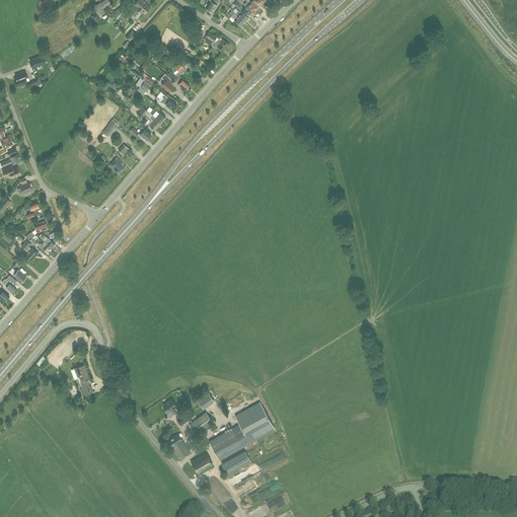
[(49,4),(50,0),(37,0),(35,5),(35,7),(39,8),(40,7),(43,8),(45,3),(49,4)]
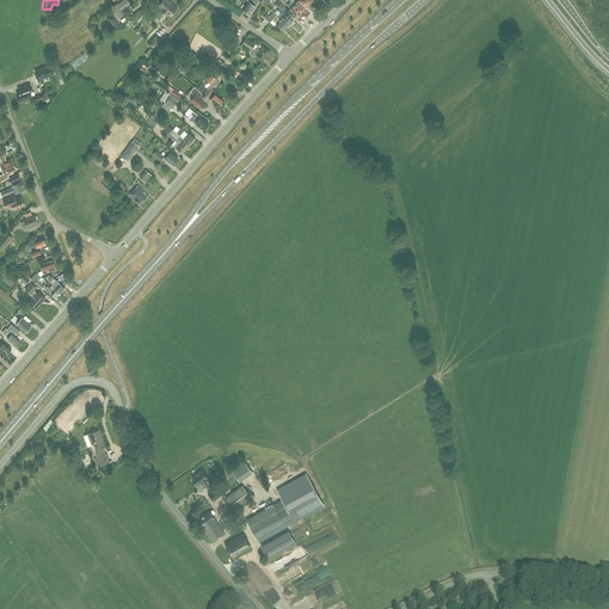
[(120,7),(128,1),(127,0),(120,0),(116,2),(115,1),(110,5),(118,16),(123,11),(120,7)]
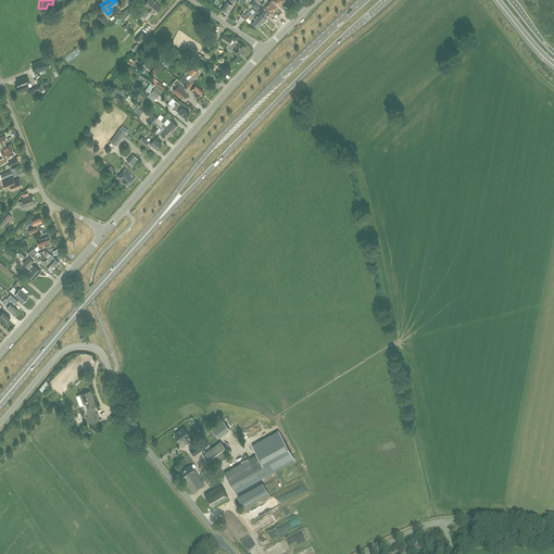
[(152,13),(159,5),(152,0),(143,0),(141,3),(147,8),(145,10),(149,13),(150,11),(152,13)]
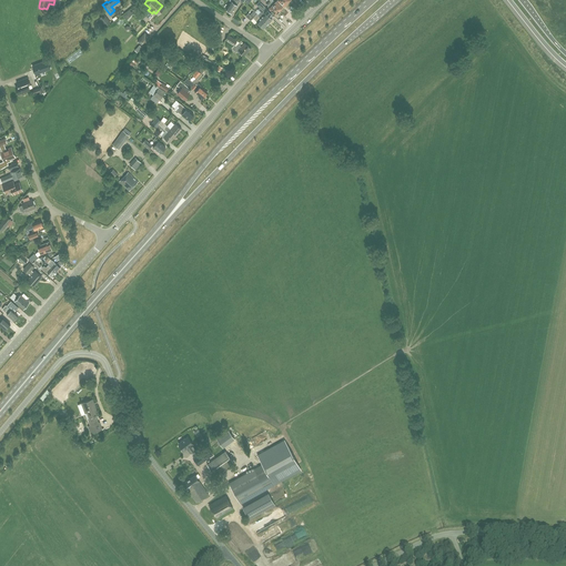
[(230,11),(238,0),(228,0),(224,7),(230,11)]
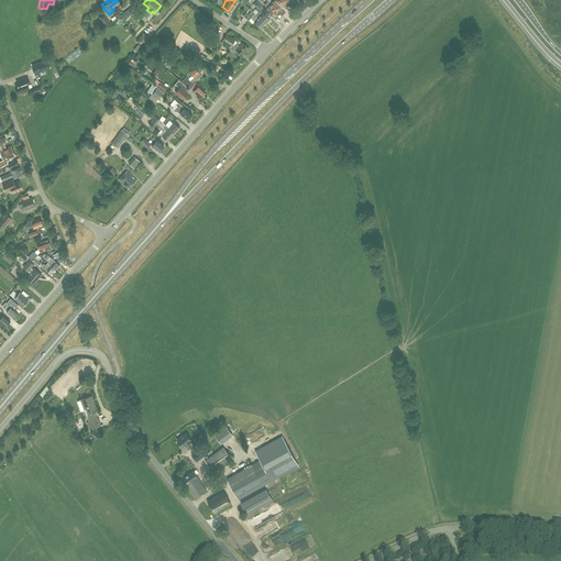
[(264,22),(267,17),(259,8),(261,6),(255,0),(253,0),(252,2),(255,6),(254,8),(256,10),(254,12),(264,22)]
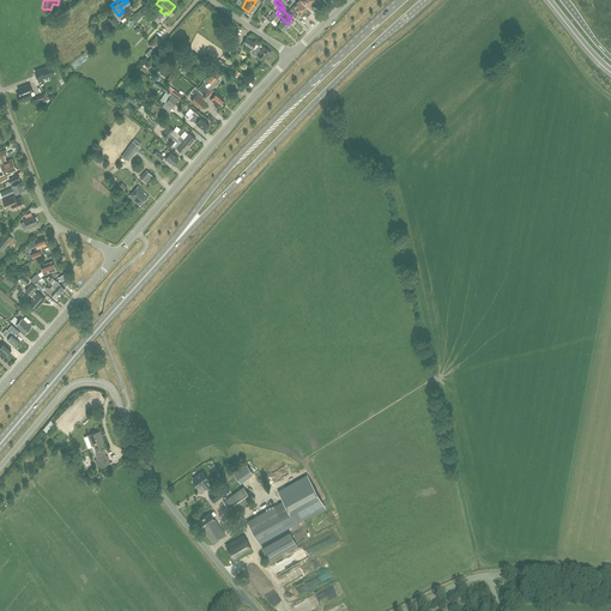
[(295,13),(300,10),(289,0),(284,0),(288,2),(286,5),(289,6),(295,13)]
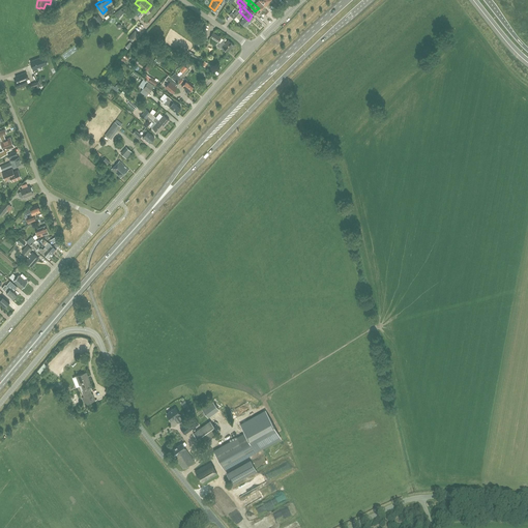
[(250,0),(259,8),(262,4),(257,0),(255,0),(250,0)]
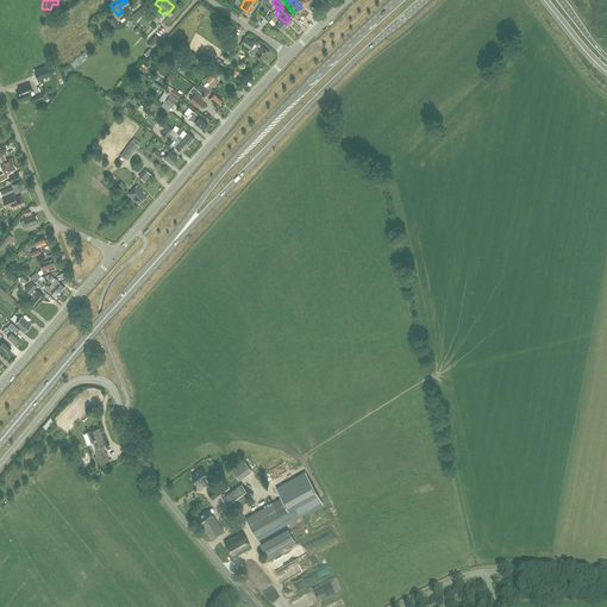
[(141,12),(137,8),(130,16),(133,19),(141,12)]
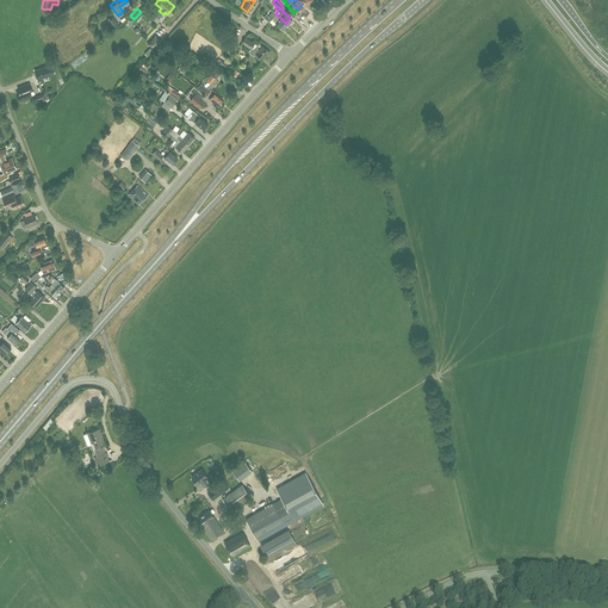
[(148,19),(154,12),(150,8),(144,16),(148,19)]
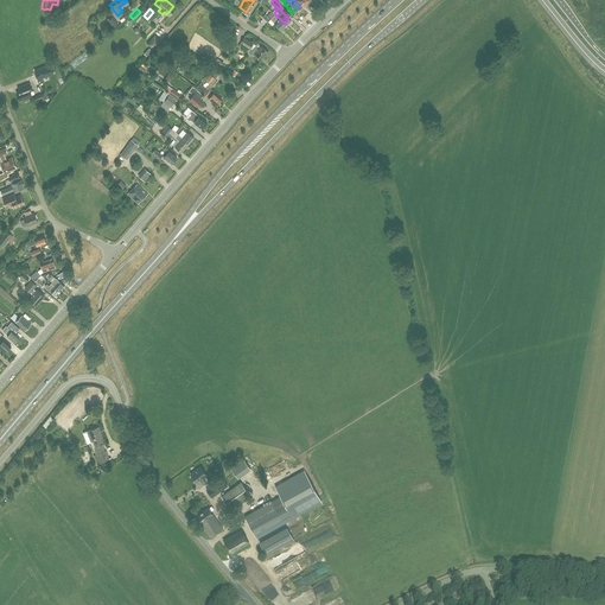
[(285,24),(274,13),(269,10),(265,14),(262,12),(260,14),(266,20),(268,17),(273,20),(272,21),(280,29),(285,24)]
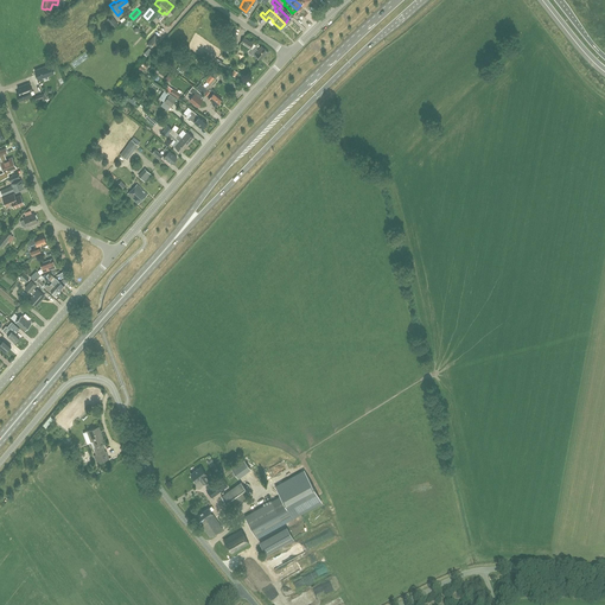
[(110,25),(116,21),(109,13),(104,17),(110,25)]
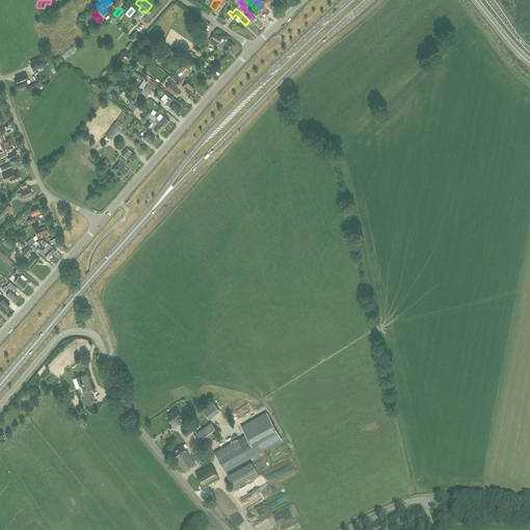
[(124,12),(118,18),(130,28),(134,23),(124,12)]
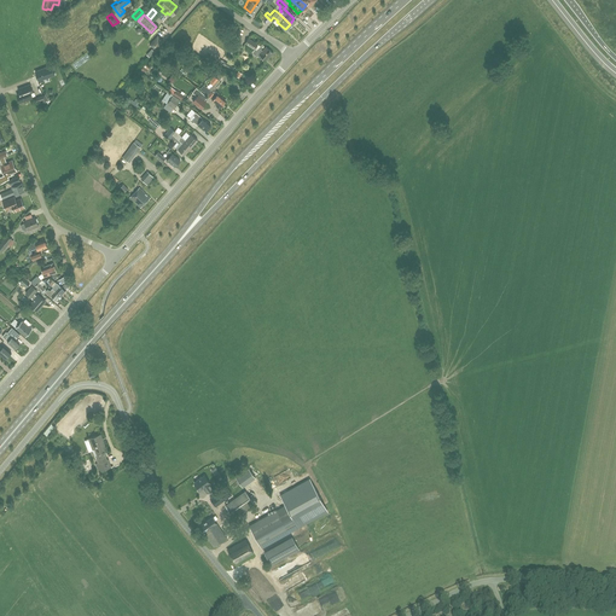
[(154,48),(162,39),(156,33),(147,42),(154,48)]
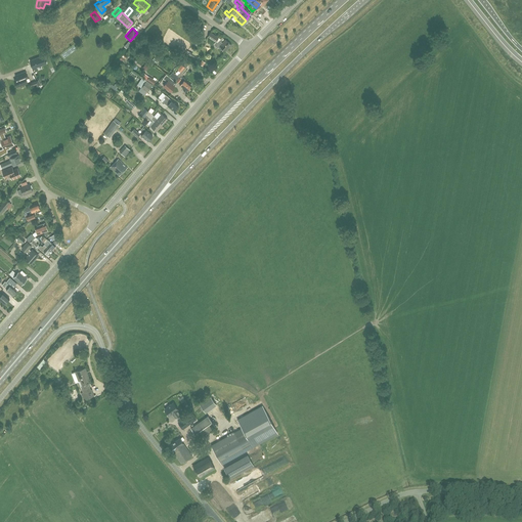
[(223,49),(229,43),(223,37),(220,41),(218,38),(219,37),(209,31),(208,31),(206,35),(214,40),(212,42),(216,46),(217,45),(221,48),(222,47),(223,49)]
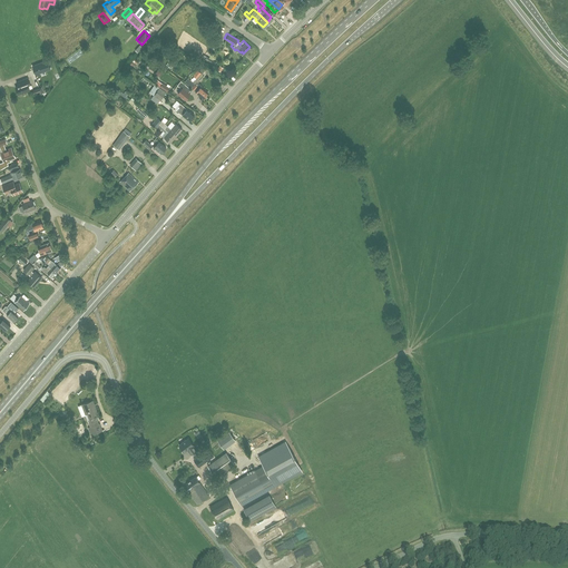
[(201,61),(209,67),(212,64),(214,60),(205,55),(203,58),(201,61)]
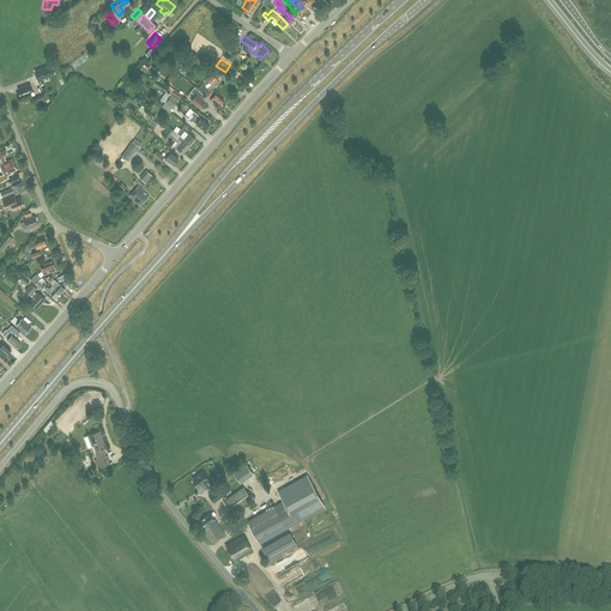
[(32,68),(36,78),(52,72),(48,62),(32,68)]
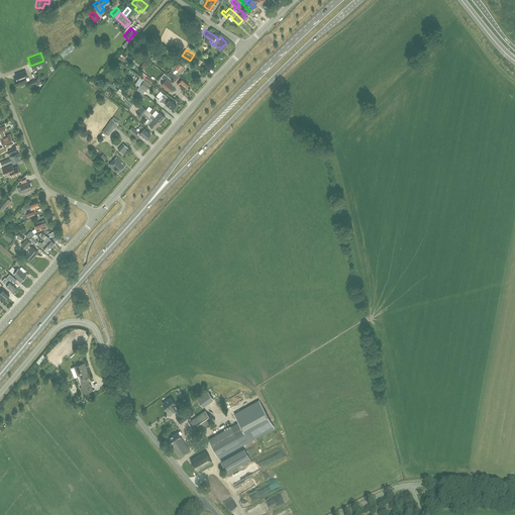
[(13,73),(14,76),(12,77),(14,84),(25,80),(23,76),(25,75),(23,69),(17,71),(13,73)]
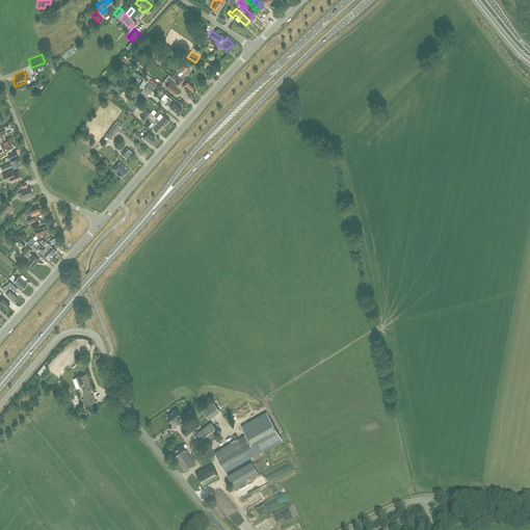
[(186,79),(186,78),(184,76),(182,75),(181,77),(178,75),(174,71),(170,75),(176,79),(179,82),(180,81),(182,83),(181,84),(187,89),(192,84),(186,79)]
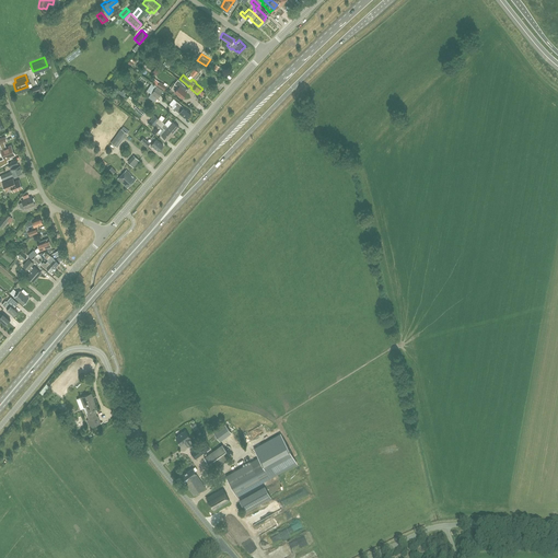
[(179,96),(185,91),(183,89),(186,85),(175,78),(172,82),(176,85),(173,90),(179,96)]
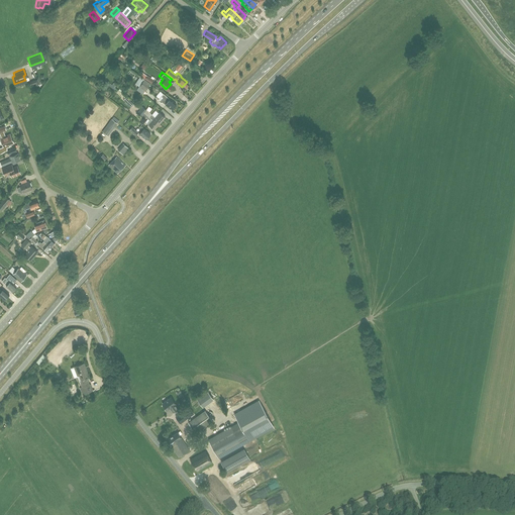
[(142,78),(138,75),(133,82),(137,85),(143,89),(148,81),(142,77),(142,78)]
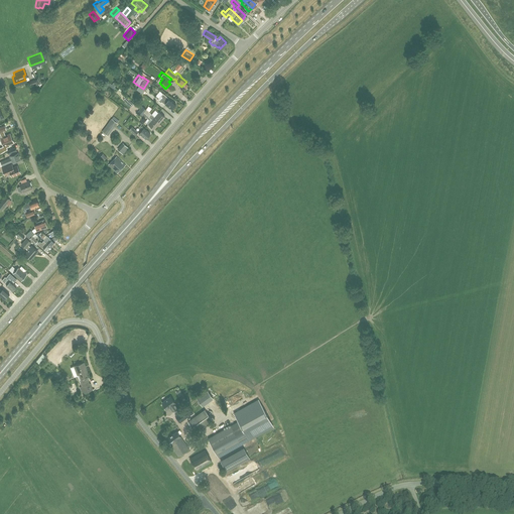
[(172,105),(174,102),(167,97),(161,92),(155,98),(159,101),(160,100),(162,102),(163,102),(169,107),(170,107),(171,107),(172,105)]
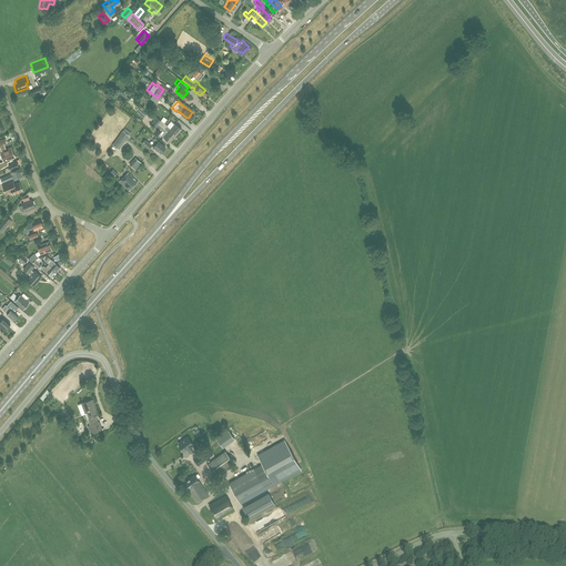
[(143,115),(145,112),(137,104),(134,108),(143,115)]
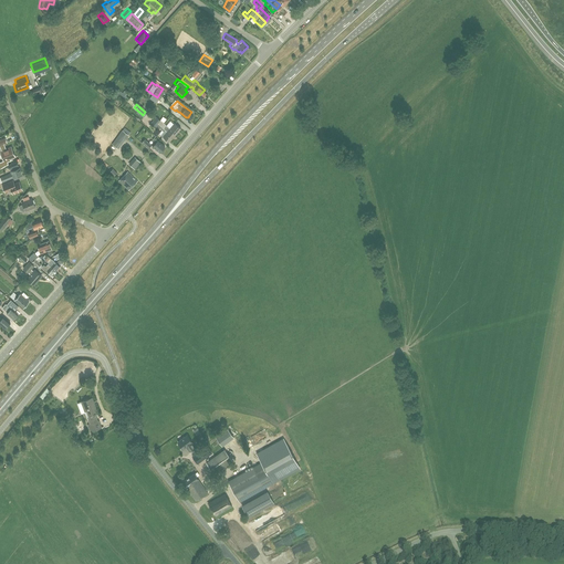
[(168,126),(154,115),(152,118),(158,124),(168,132),(169,132),(173,134),(179,126),(173,121),(168,126)]
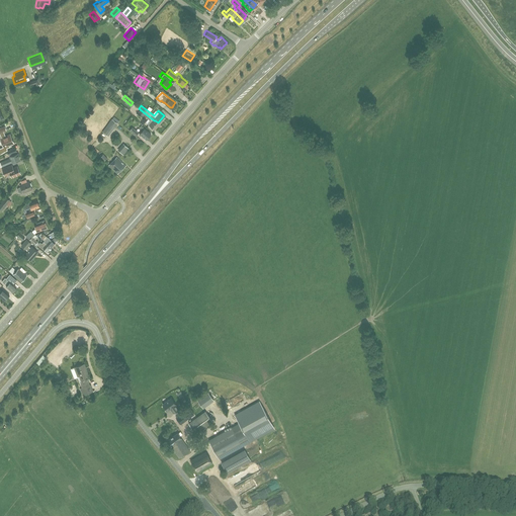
[(154,120),(145,113),(139,108),(137,110),(144,116),(145,115),(148,118),(145,121),(147,122),(153,127),(158,122),(155,120),(154,120)]
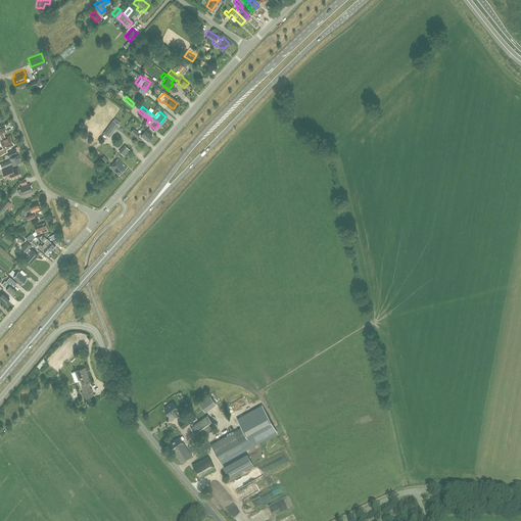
[(107,136),(117,123),(111,119),(108,122),(102,131),(107,136)]
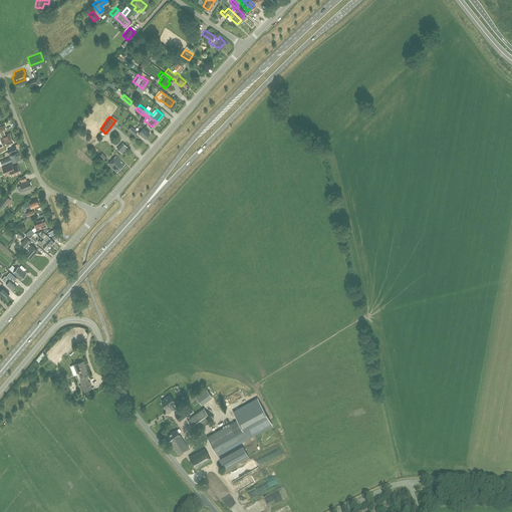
[(142,125),(138,122),(136,125),(140,128),(137,131),(144,137),(148,132),(142,125)]
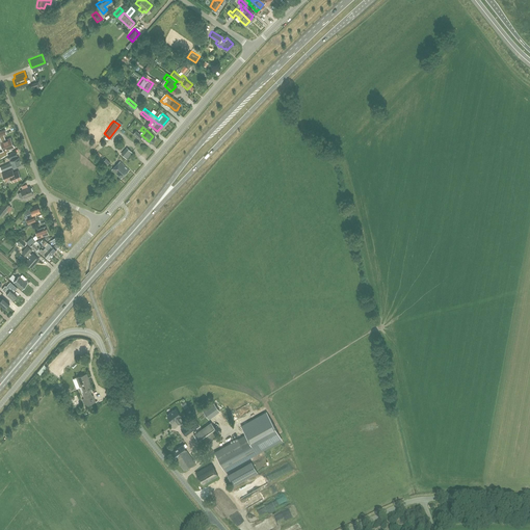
[(137,137),(140,134),(134,129),(131,132),(137,137)]
